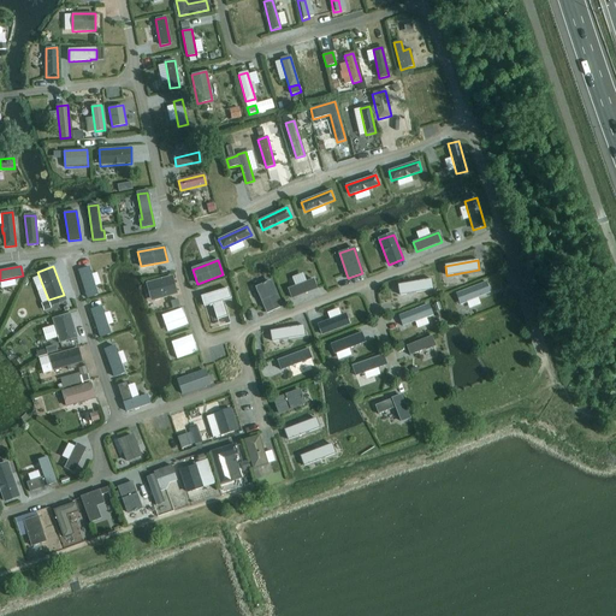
[(87,298),(98,295),(89,267),(78,271),(87,298)]
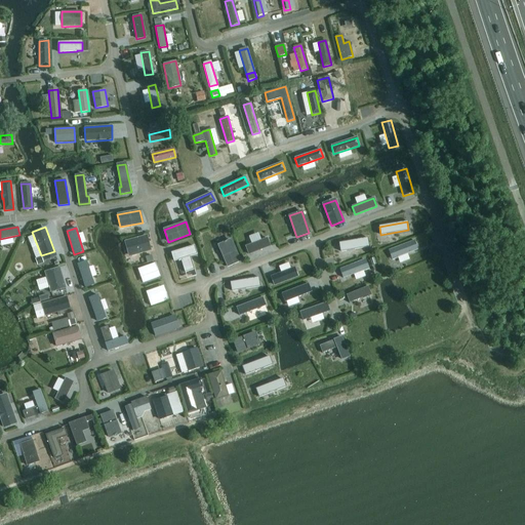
[(127,241),(130,249),(129,250),(131,256),(137,254),(137,253),(150,250),(146,236),(127,241)]
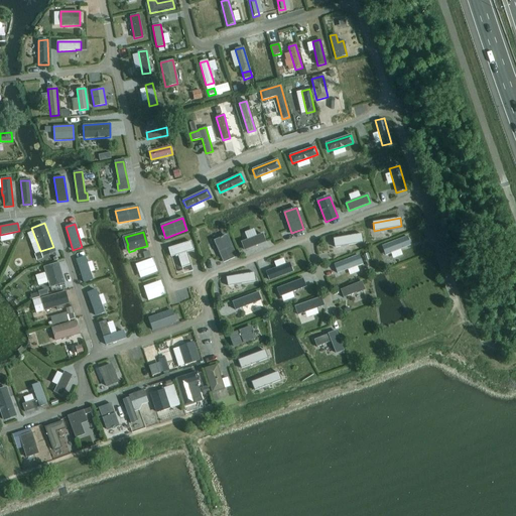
[(265,242),(262,234),(240,242),(244,250),(265,242)]
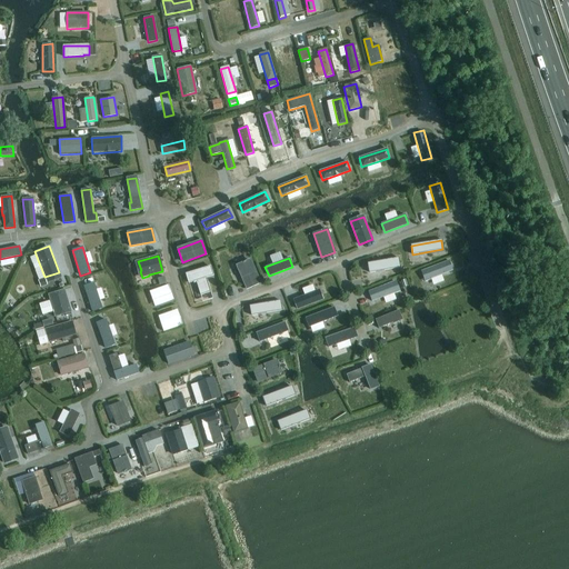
[(398,258),(367,263),(369,272),(399,267),(398,258)]
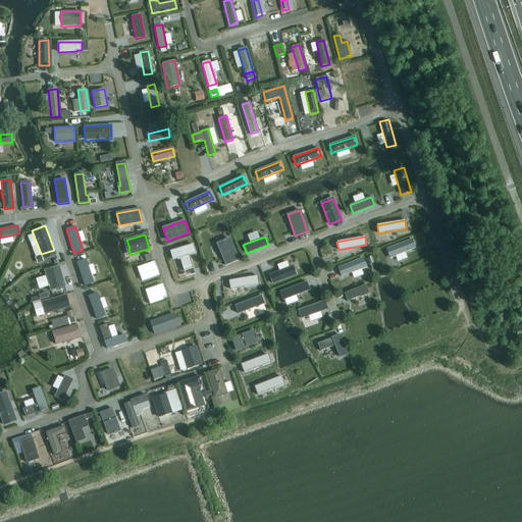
[(217,244),(226,265),(239,260),(229,239),(217,244)]
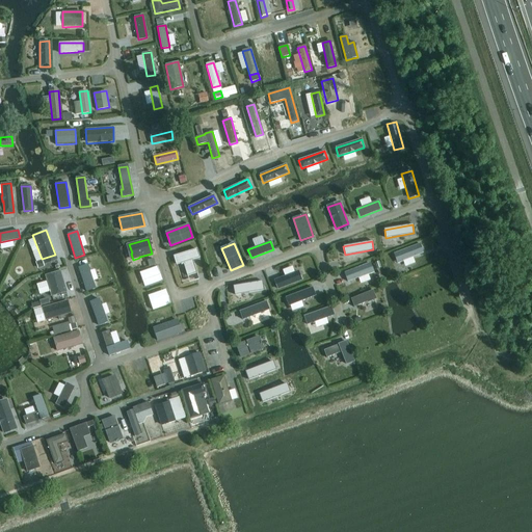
[(394,254),(398,262),(423,253),(420,243),(394,254)]
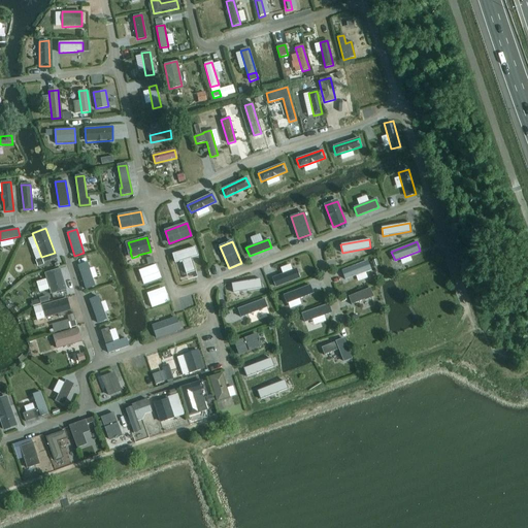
[(172,254),(174,262),(182,260),(186,273),(195,271),(191,258),(198,255),(195,246),(172,254)]
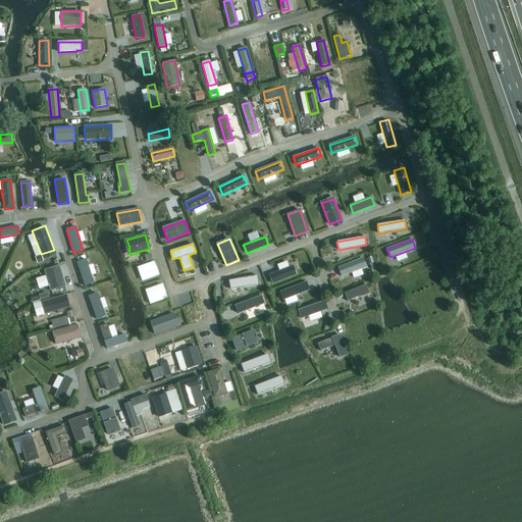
[(41,255),(35,257),(37,263),(43,261),(41,255)]
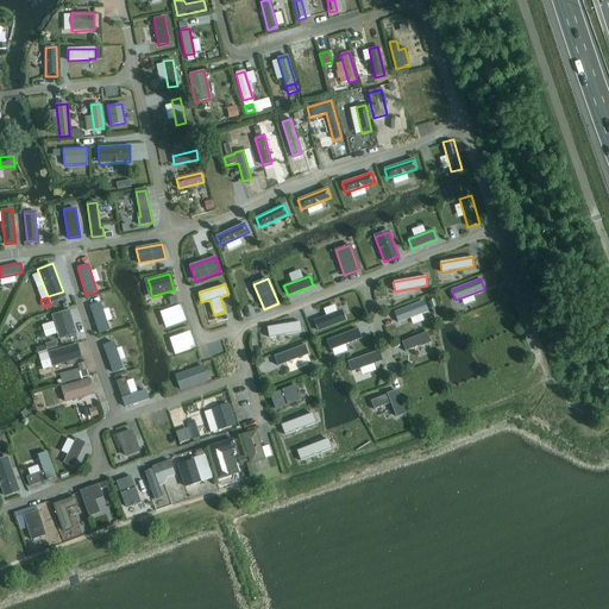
[(394,312),(397,322),(426,311),(422,301),(394,312)]
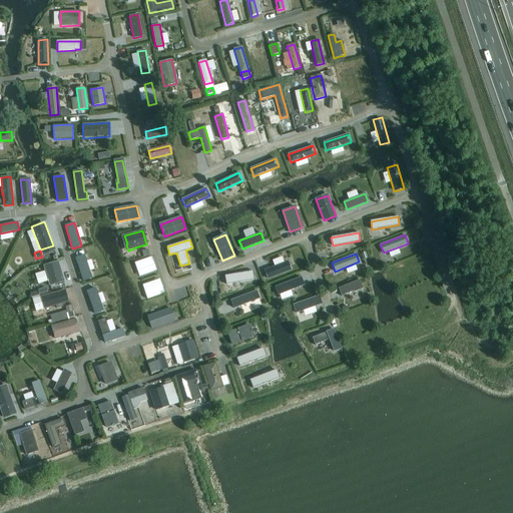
[(83,281),(91,278),(84,255),(75,258),(83,281)]
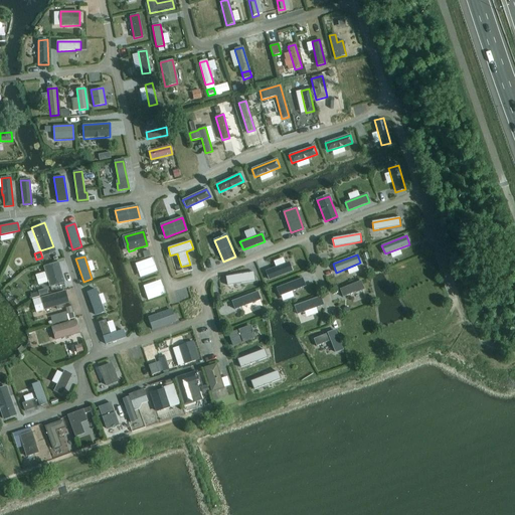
[(152,258),(135,264),(138,272),(155,266),(152,258)]
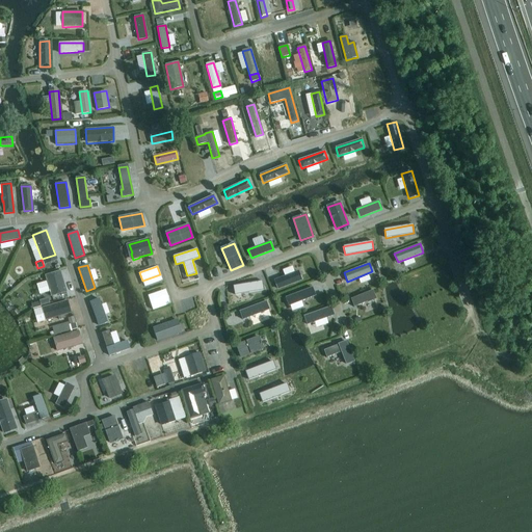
[(60,270),(45,275),(51,296),(67,292),(60,270)]
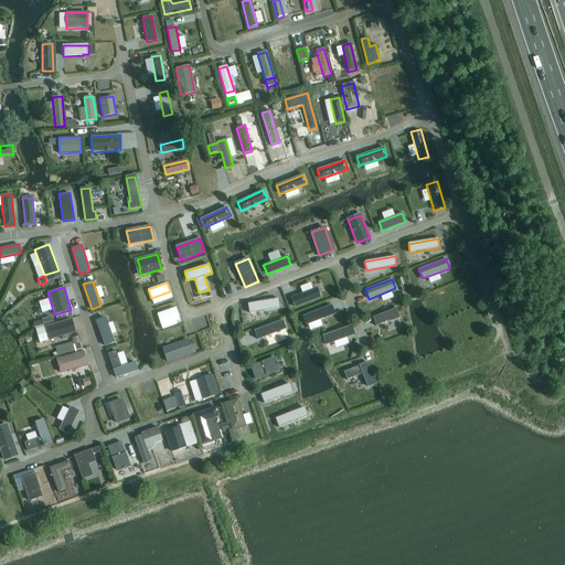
[(317,288),(316,287),(290,297),(295,308),(319,298),(317,294),(318,291),(317,288)]
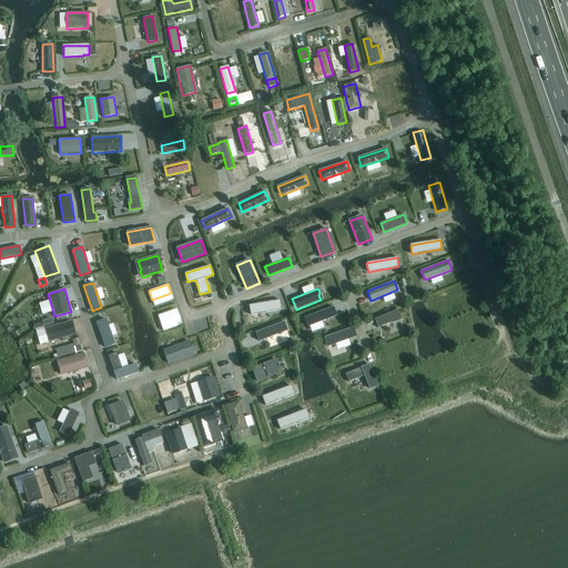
[(280,301),(249,305),(251,314),(281,310),(280,301)]
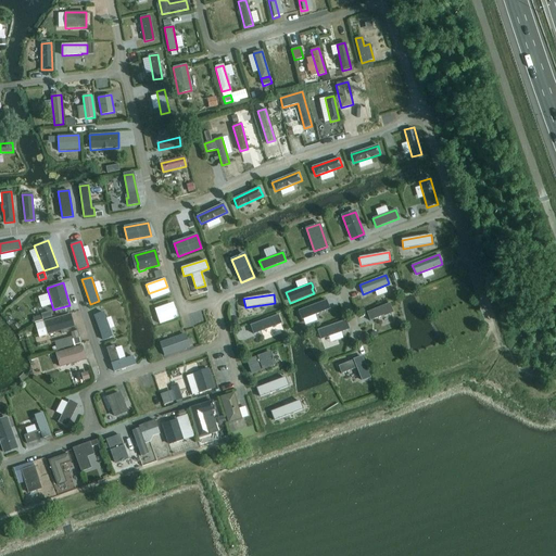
[(298,311),(302,319),(329,308),(326,300),(298,311)]
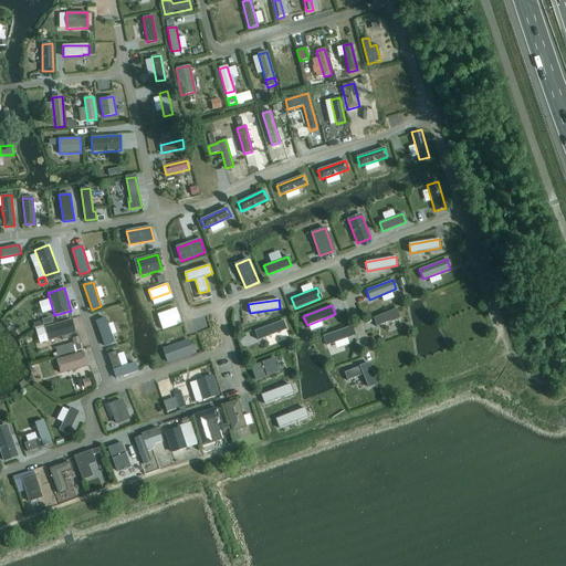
[(376,326),(399,317),(395,308),(373,318),(376,326)]
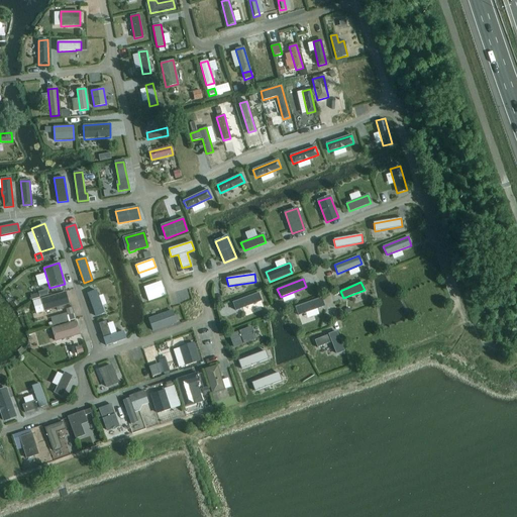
[(163,287),(145,293),(148,301),(166,295),(163,287)]
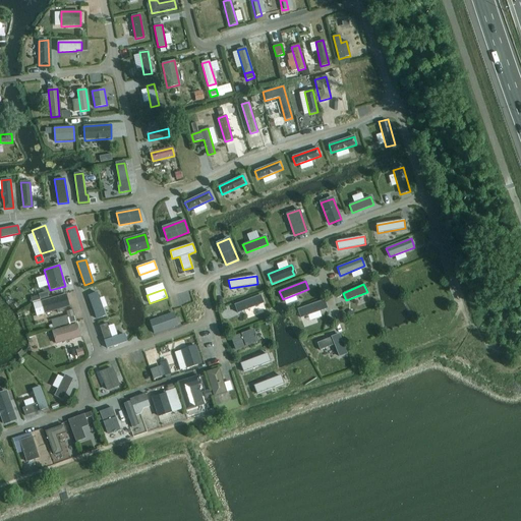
[(105,315),(102,308),(101,308),(98,299),(99,299),(97,292),(88,295),(96,319),(105,315)]
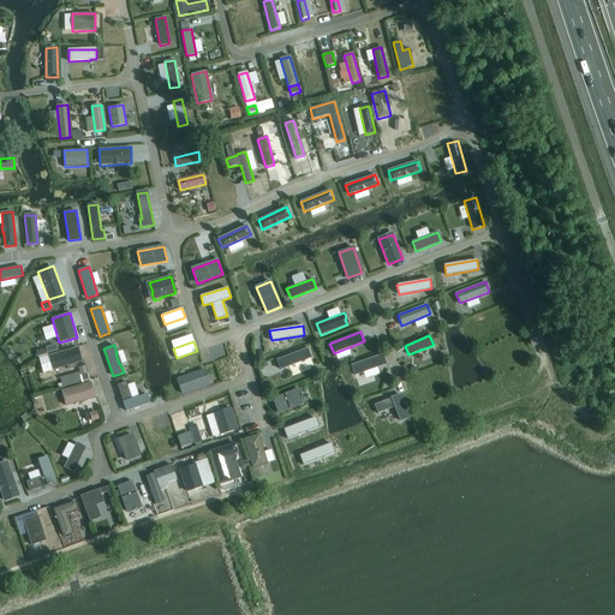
[(82,362),(78,347),(48,356),(52,370),(82,362)]
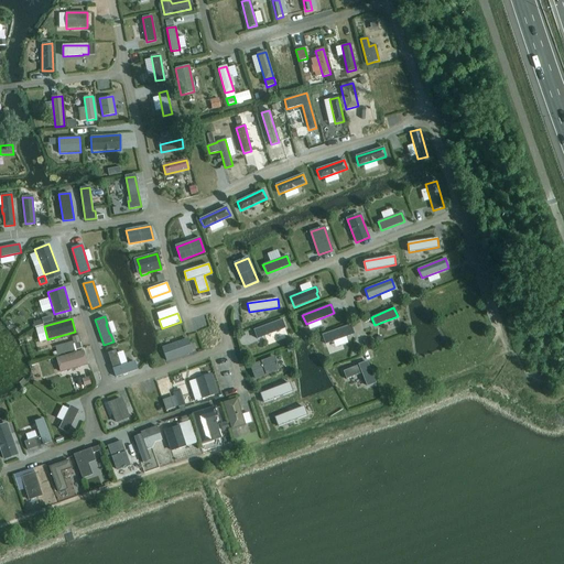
[(253,331),(257,339),(284,328),(281,320),(253,331)]
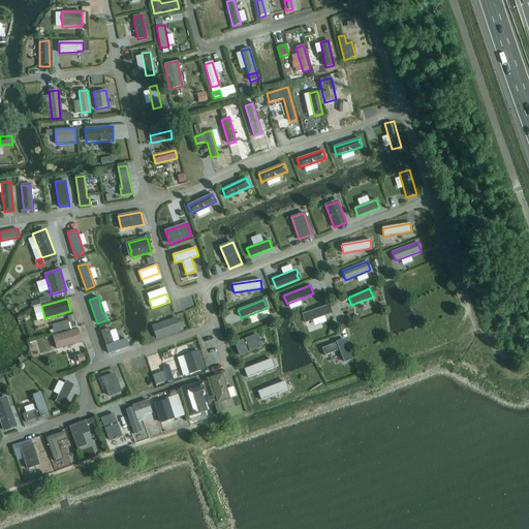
[(302,314),(305,322),(332,313),(329,305),(302,314)]
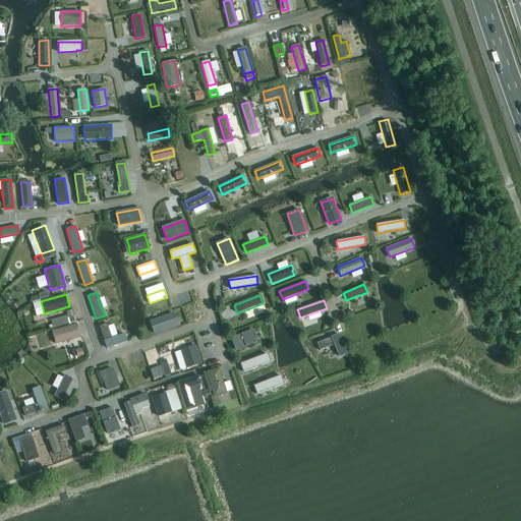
[(173,312),(150,322),(154,333),(177,325),(173,312)]
